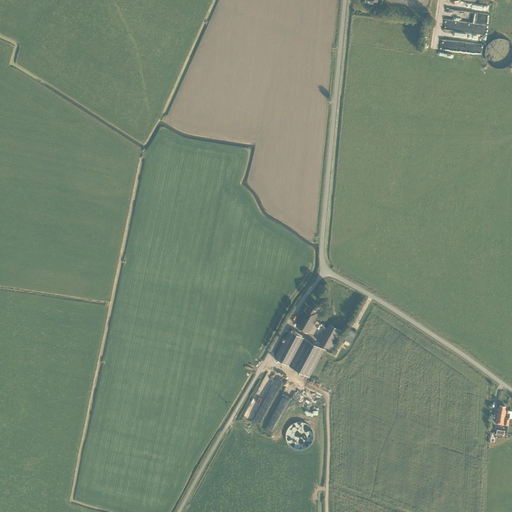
[(477,29),(476,33),(488,35),(490,25),(483,24),(483,25),(483,30),(477,29)]
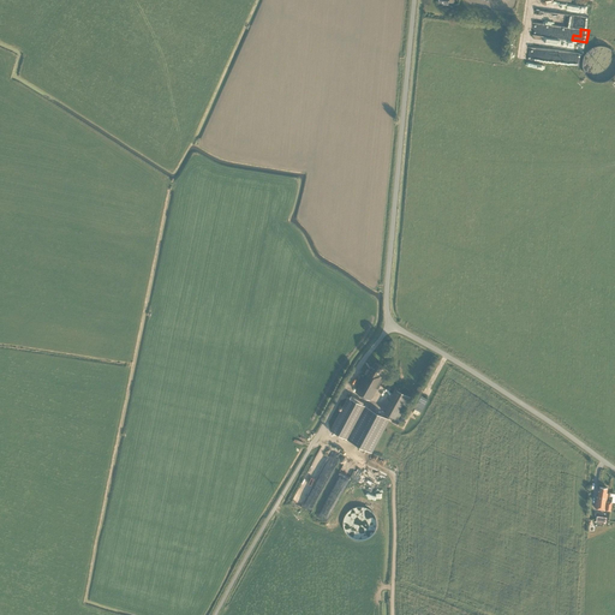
[(590,48),(586,60),(590,77),(596,76),(597,76),(604,75),(605,70),(611,69),(607,66),(607,64),(608,59),(607,49),(603,48),(598,49),(598,47),(590,48)]
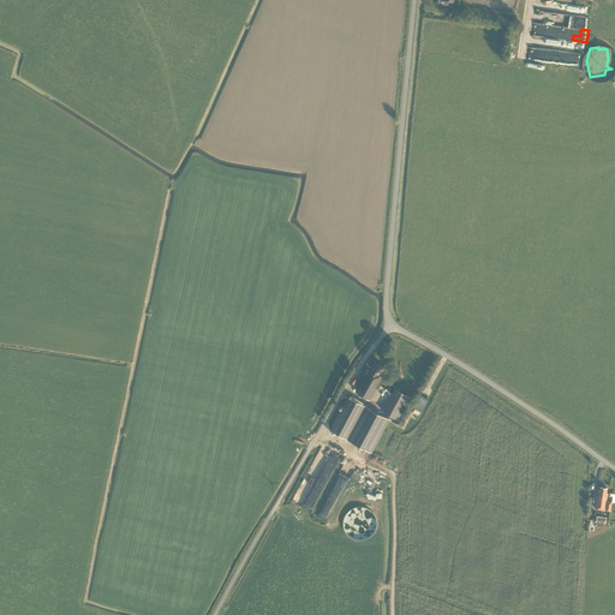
[(383,366),(375,362),(372,368),(370,366),(366,374),(364,372),(363,375),(360,374),(356,382),(360,384),(356,392),(370,400),(377,388),(378,389),(384,377),(378,375),(383,366)]
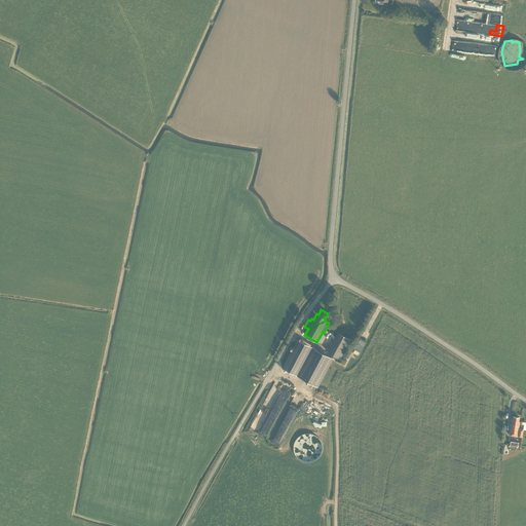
[(299,340),(298,339),(283,367),(317,386),(333,358),(309,345),(310,343),(300,338),(299,340)]
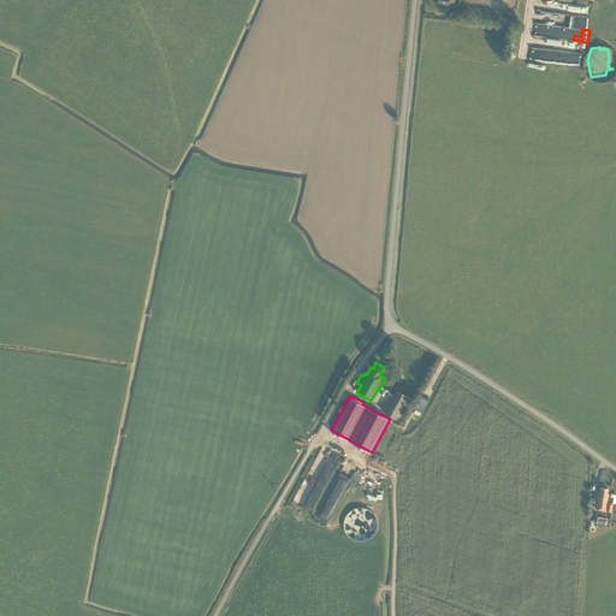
[(428,400),(422,396),(415,408),(416,408),(420,410),(422,412),(428,400)]
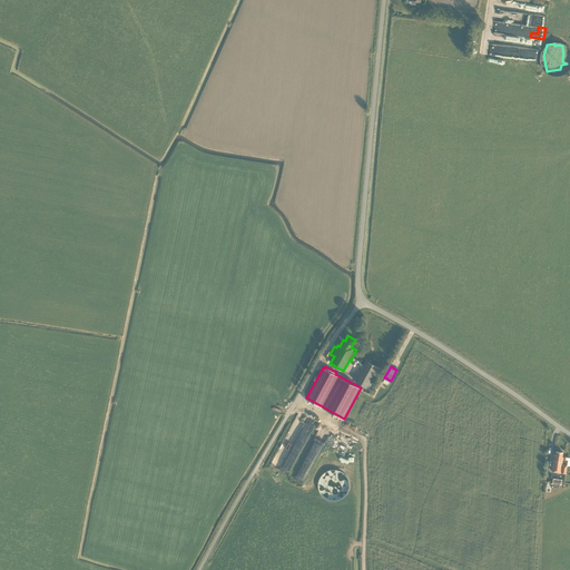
[(305,423),(297,439),(290,435),(287,435),(274,464),(276,465),(296,465),(313,429),(313,426),(305,423)]
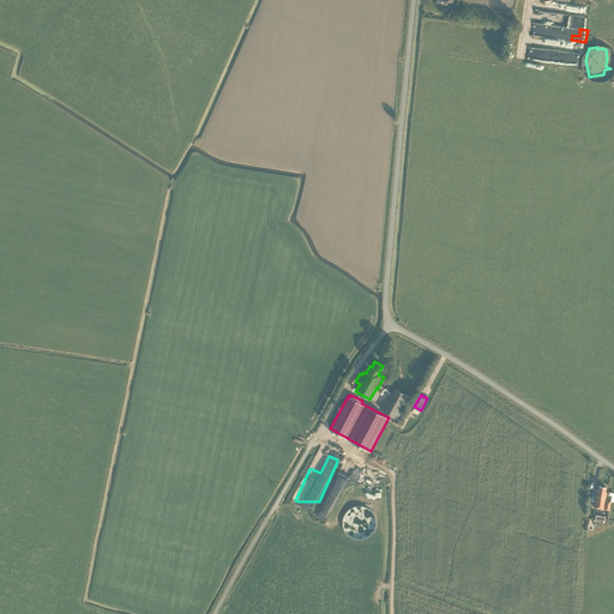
[(607,486),(599,485),(599,489),(597,489),(596,495),(594,507),(611,510),(612,500),(606,499),(607,492),(606,492),(607,486)]
